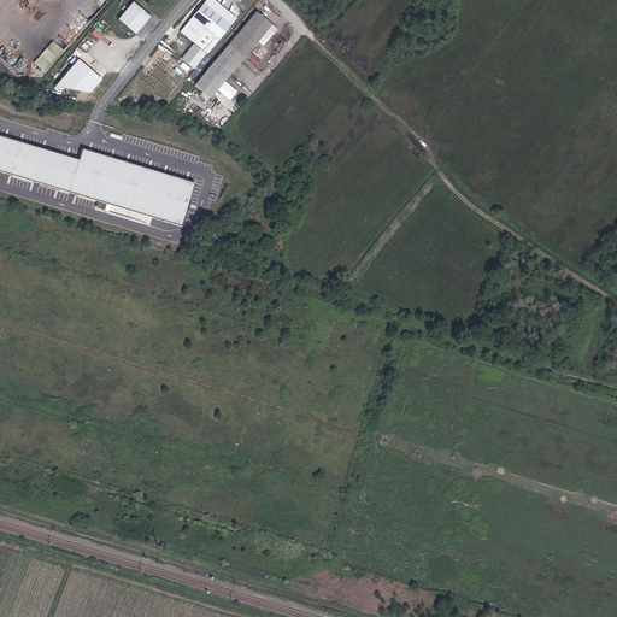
[(151,17),(133,0),(117,18),(135,34),(151,17)]
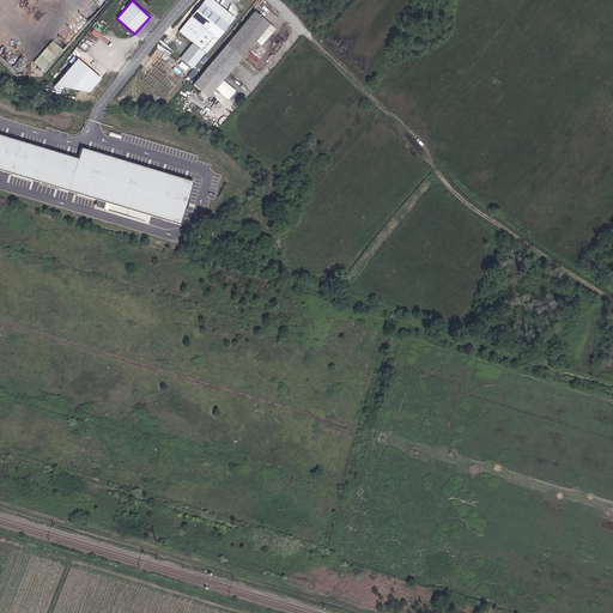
[(206,54),(229,25),(202,2),(190,18),(202,28),(192,42),(206,54)]
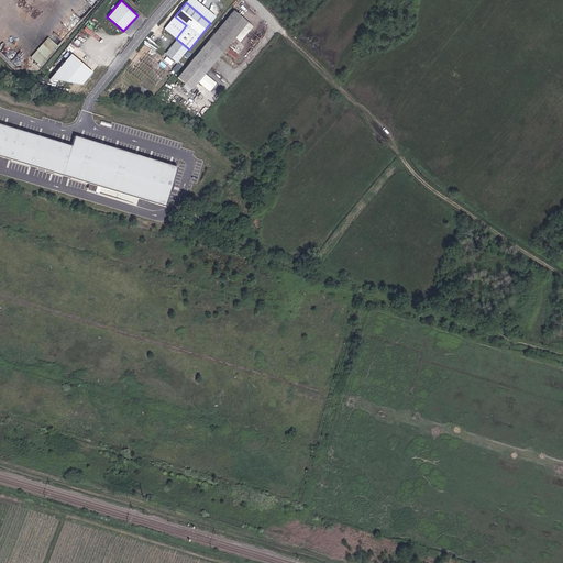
[(247,22),(233,11),(177,78),(191,90),(247,22)]
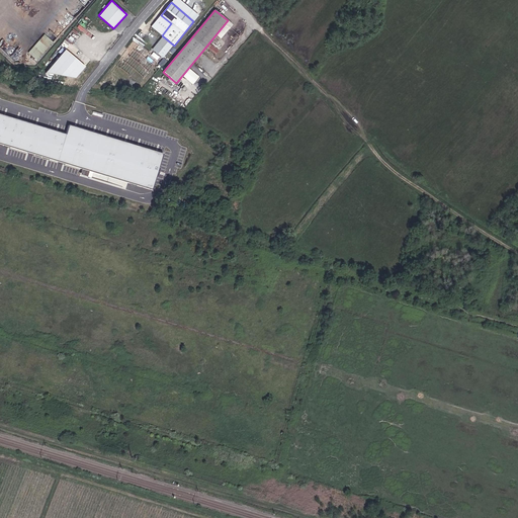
[(151,26),(162,35),(171,23),(161,15),(151,26)]
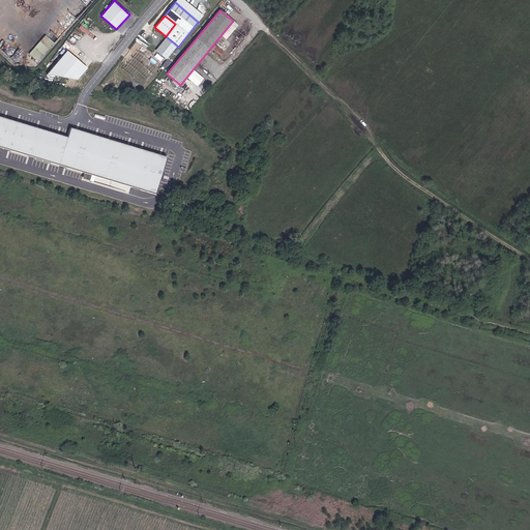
[(238,25),(233,21),(221,35),(226,39),(238,25)]
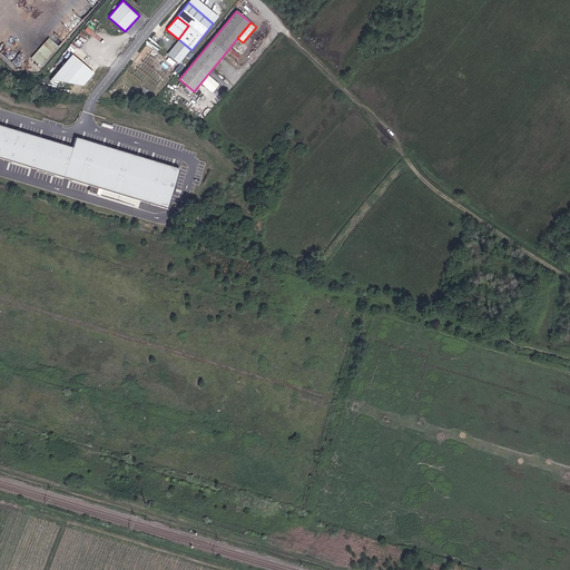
[(32,58),(41,66),(60,47),(50,38),(32,58)]
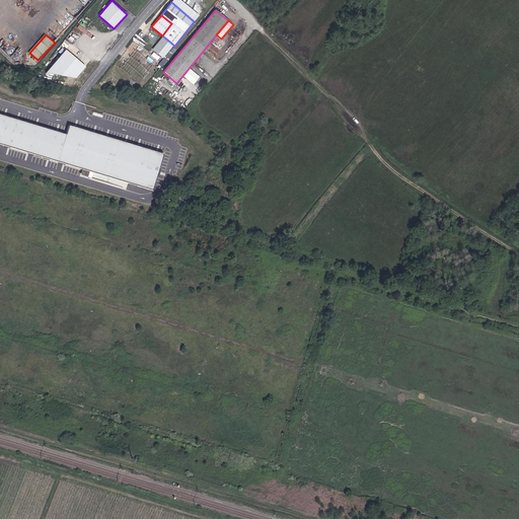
[(162,38),(152,49),(162,57),(172,46),(162,38)]
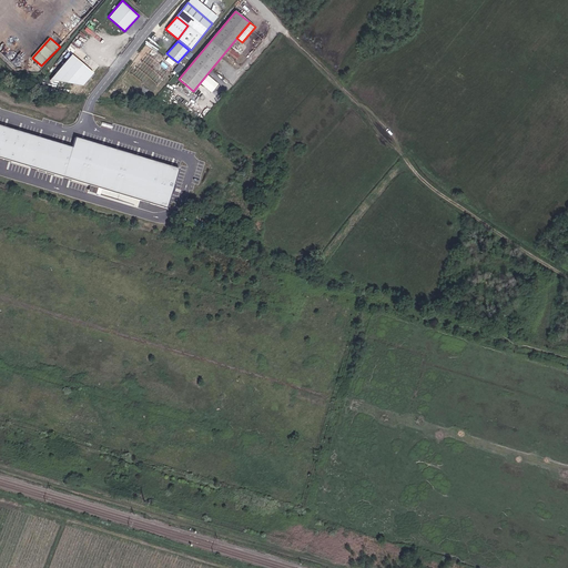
[(229,49),(226,52),(235,60),(239,57),(229,49)]
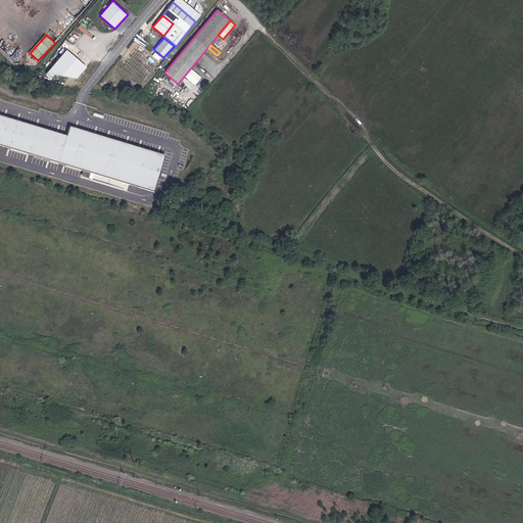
[(85,68),(65,51),(46,74),(76,79),(85,68)]
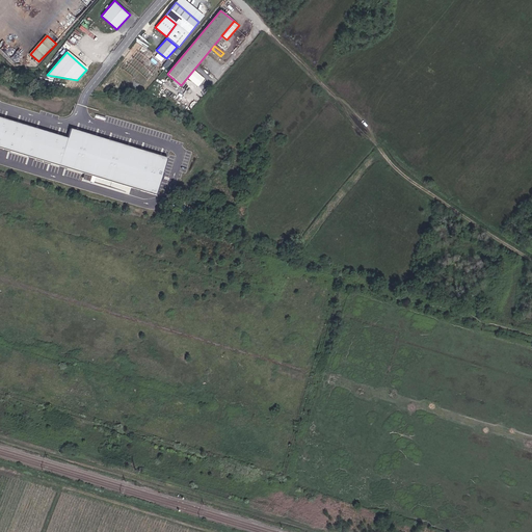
[(126,68),(122,72),(127,77),(131,72),(126,68)]
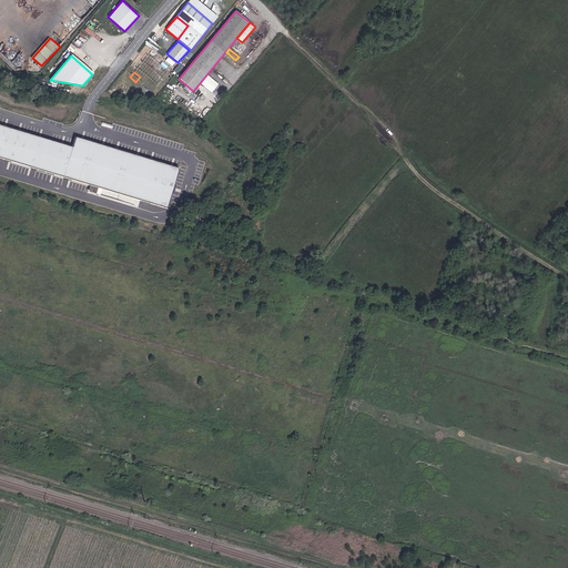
[(0,156),(168,208),(180,169),(78,138),(74,146),(0,123),(0,156)]
